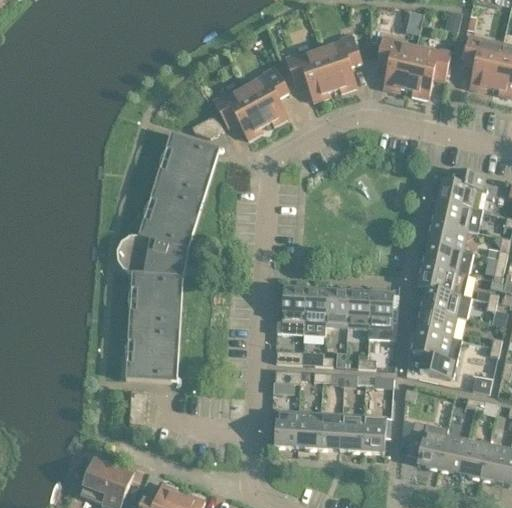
[(476,17),(470,15),(467,29),(474,30),(476,17)]
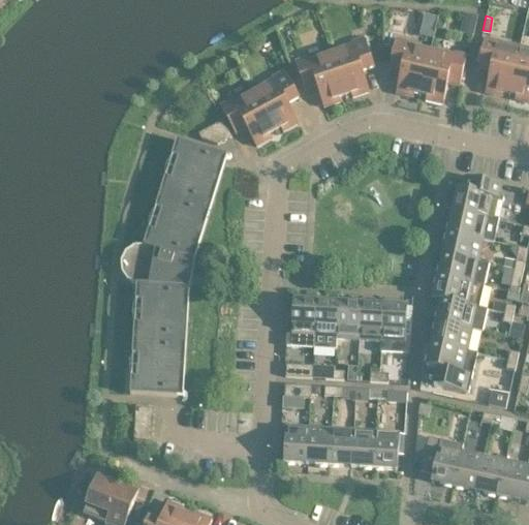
[(351,41),(330,49),(345,93),(350,91),(352,95),(369,89),(361,64),(373,61),(364,35),(351,39),(351,41)]
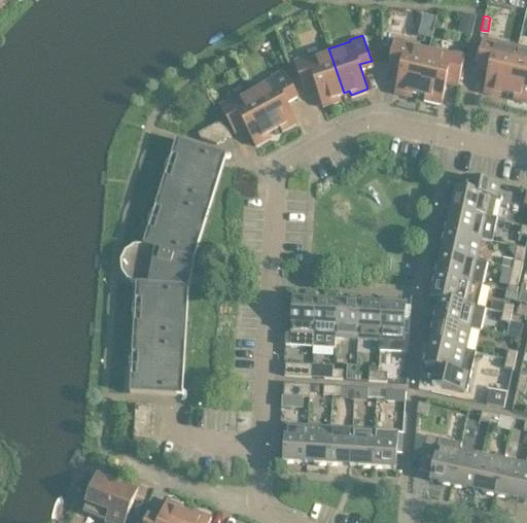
[(413,90),(418,91),(429,45),(407,40),(407,38),(394,35),(388,62),(399,65),(394,90),(412,94),(413,90)]
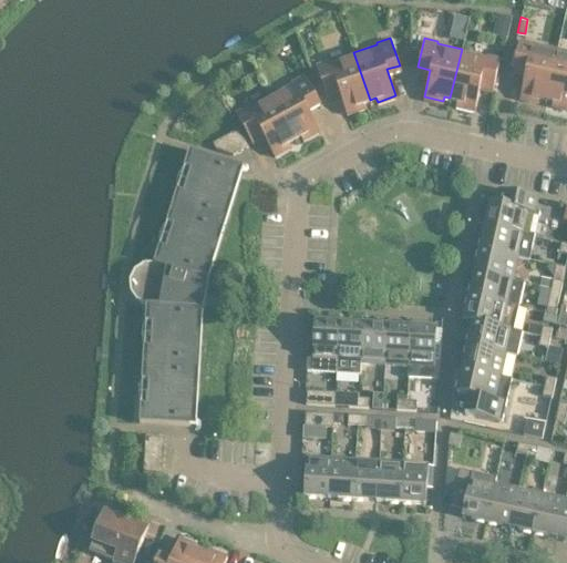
[(519,38),(512,71),(525,74),(519,96),(538,101),(539,95),(546,98),(555,59),(557,48),(542,44),(543,43),(519,38)]
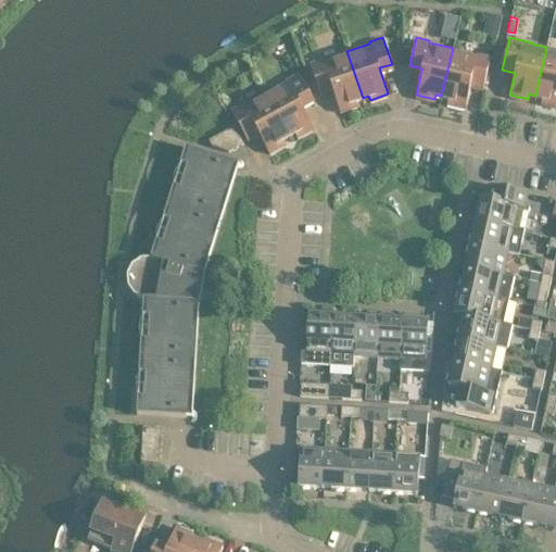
[(544,58),(535,96),(542,97),(541,101),(555,104),(555,47),(546,46),(546,47),(544,58)]
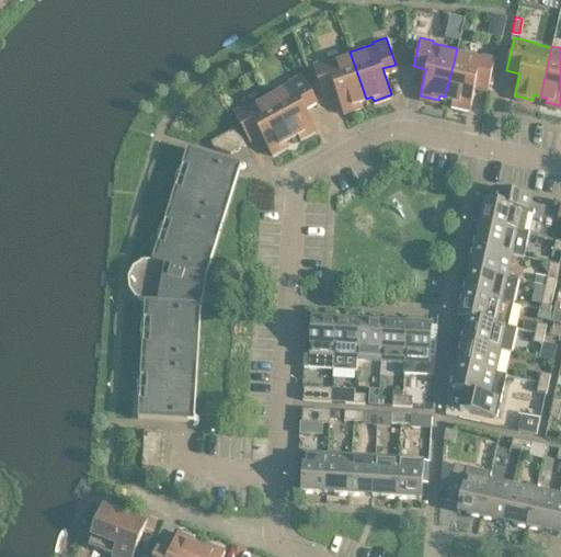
[(480,54),(457,48),(445,97),(453,99),(451,103),(469,108),(476,80),(489,83),(495,55),(481,52),(480,54)]
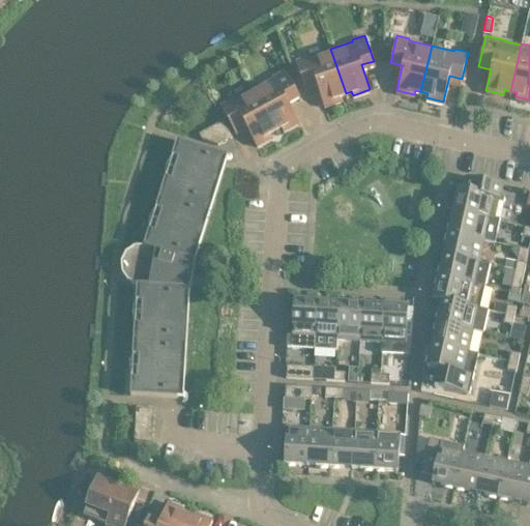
[(346,93),(330,49),(308,56),(308,54),(295,58),(304,84),(316,80),(324,105),(341,99),(340,94),(346,93)]
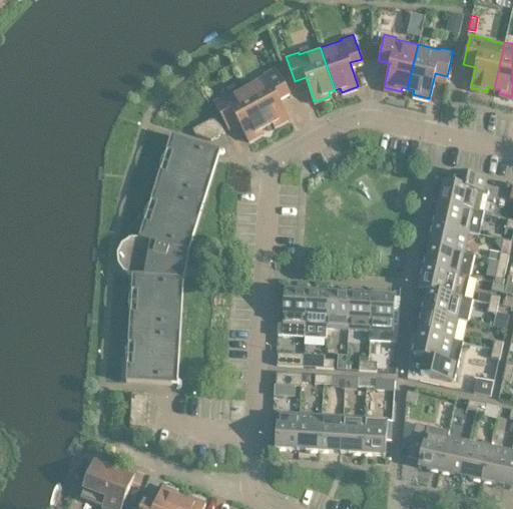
[(265,74),(245,84),(267,124),(273,121),(275,125),(290,117),(278,95),(288,89),(276,66),(264,72),(265,74)]
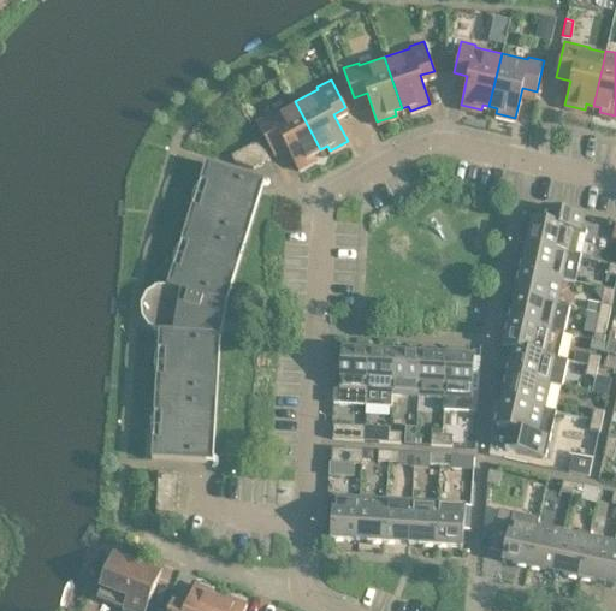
[(314,153),(320,149),(295,101),(271,114),(270,112),(256,120),(271,148),(284,141),(298,167),(317,158),(314,153)]
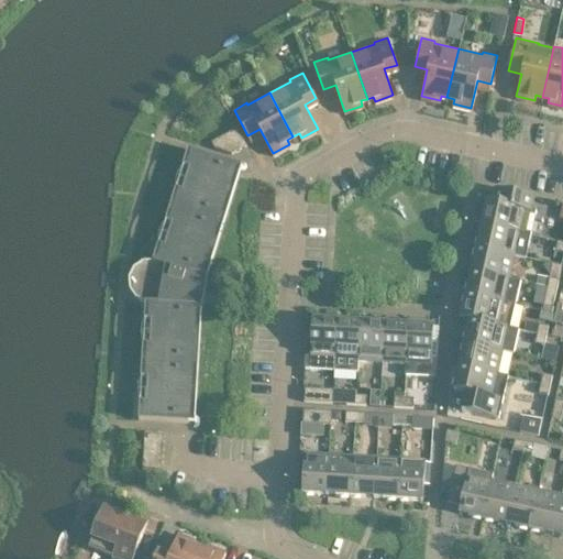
[(230,129),(234,138),(242,134),(238,125),(230,129)]
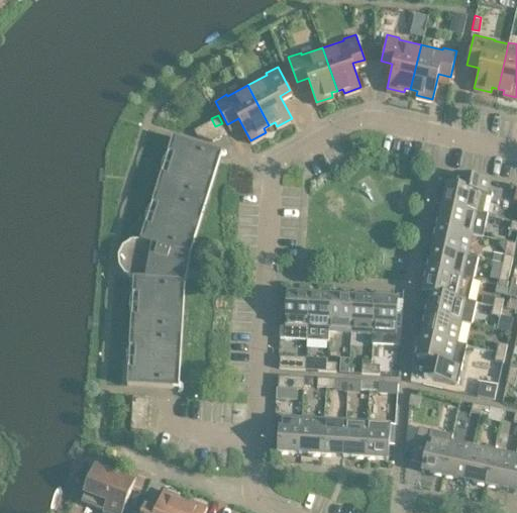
[(205,121),(210,129),(215,126),(211,118),(205,121)]
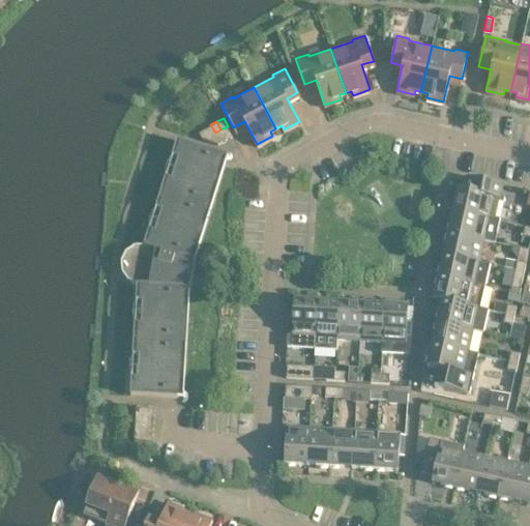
[(205,127),(208,134),(209,136),(215,133),(210,124),(205,127)]
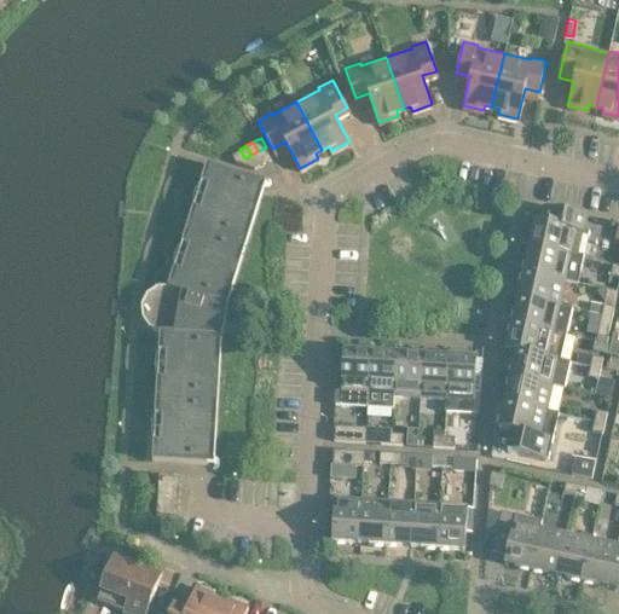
[(258,151),(264,161),(271,157),(266,148),(258,151)]
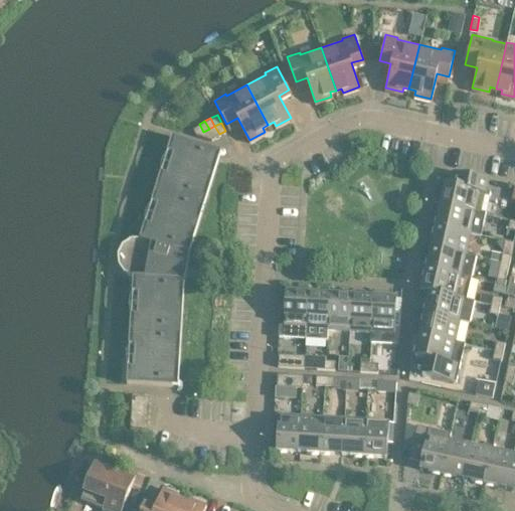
[(205,136),(203,132),(202,130),(199,124),(192,127),(196,133),(205,136)]
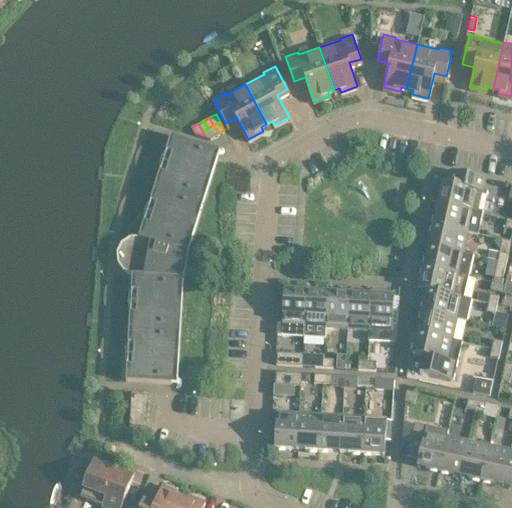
[(218,133),(213,125),(208,128),(212,136),(218,133)]
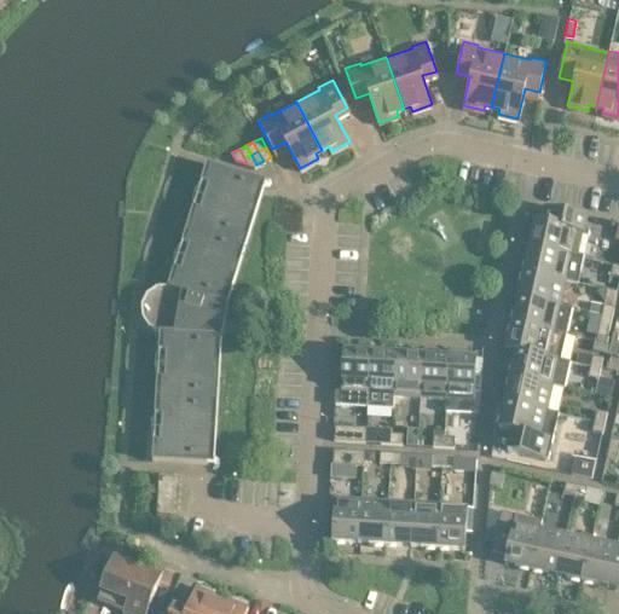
[(256,164),(252,155),(244,158),(247,163),(254,166),(256,164)]
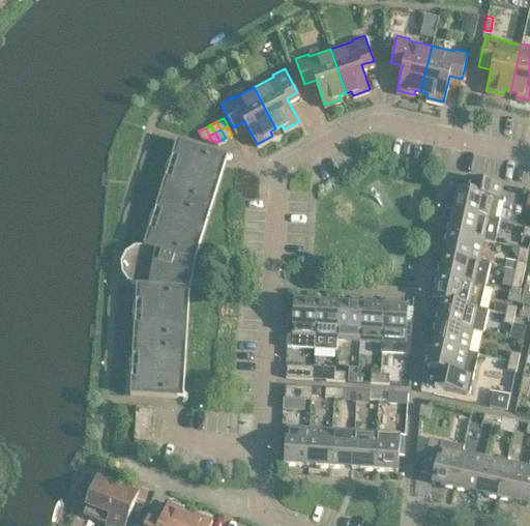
[(175,166),(213,178),(222,151),(177,137),(172,153),(178,155),(175,166)]
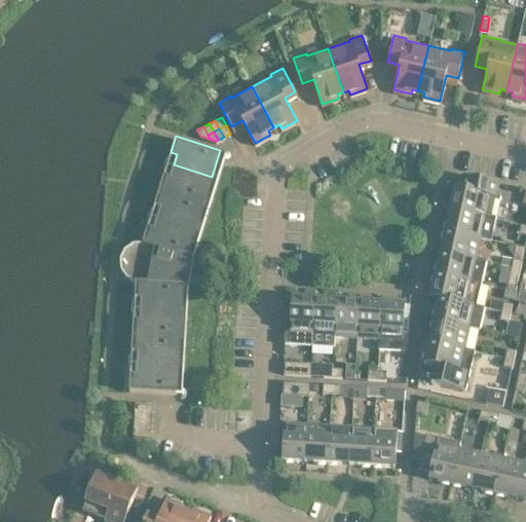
[(212,177),(174,164),(170,175),(164,173),(159,188),(203,202),(212,177)]
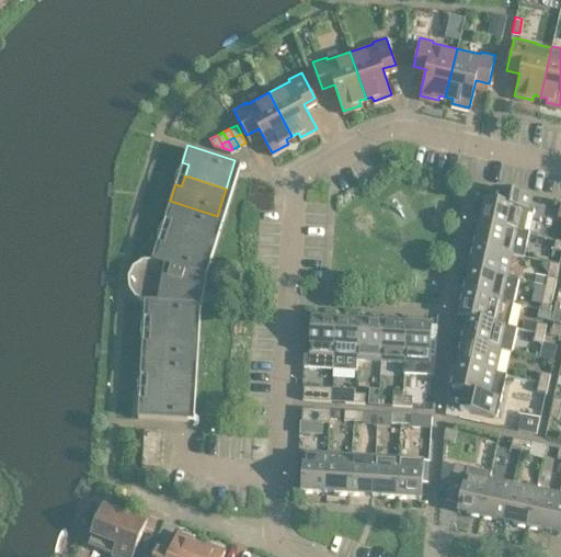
[(480,219),(490,222),(518,228),(528,230),(534,206),(529,205),(531,193),(504,186),(501,200),(485,196),(480,219)]
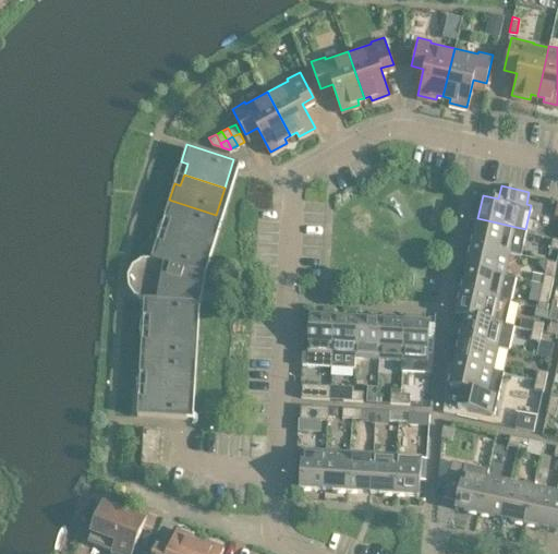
[(216,215),(169,200),(164,216),(170,218),(167,229),(207,242),(216,215)]
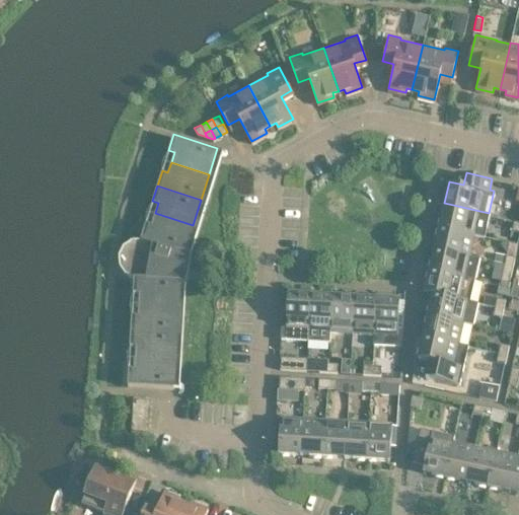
[(479,211),(453,205),(444,203),(439,224),(453,227),(474,232),(479,211)]
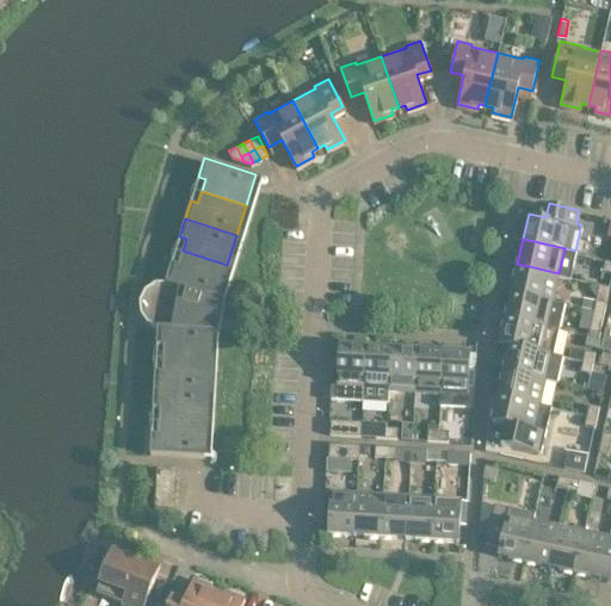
[(227,265),(183,251),(178,264),(172,261),(166,278),(218,295),(227,265)]
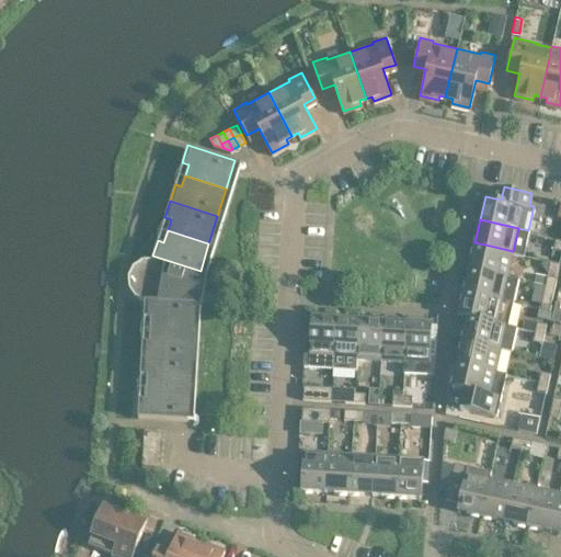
[(513,251),(490,246),(474,242),(469,265),(507,274),(513,251)]
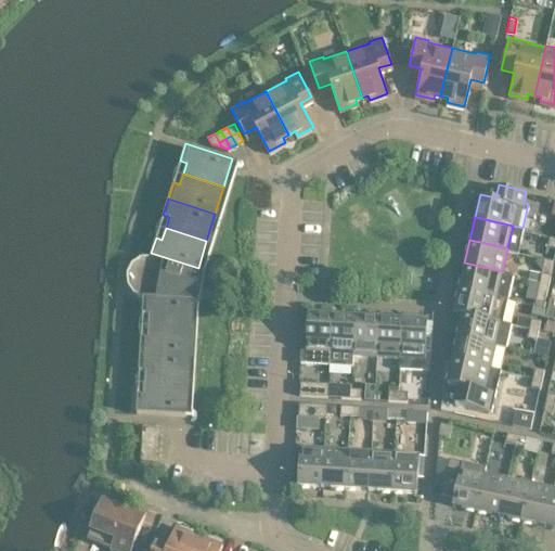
[(198,268),(151,253),(141,254),(131,260),(127,271),(128,282),(133,291),(143,296),(192,298),(192,297),(188,297),(193,268),(197,269),(198,268)]
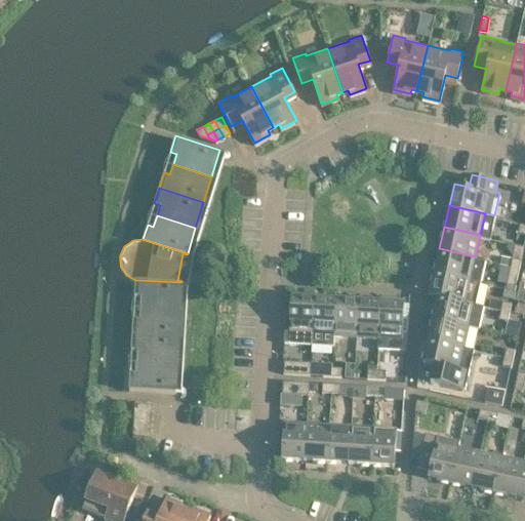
[(439,248),(435,270),(458,276),(471,278),(479,280),(484,258),(475,256),(439,248)]
